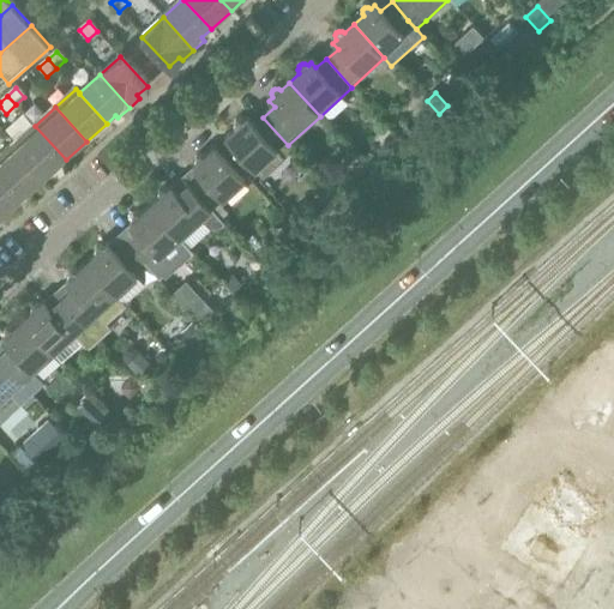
[(263,118),(253,126),(247,120),(244,122),(241,121),(239,121),(236,124),(234,126),(235,131),(226,140),(256,174),(288,145),(263,118)]
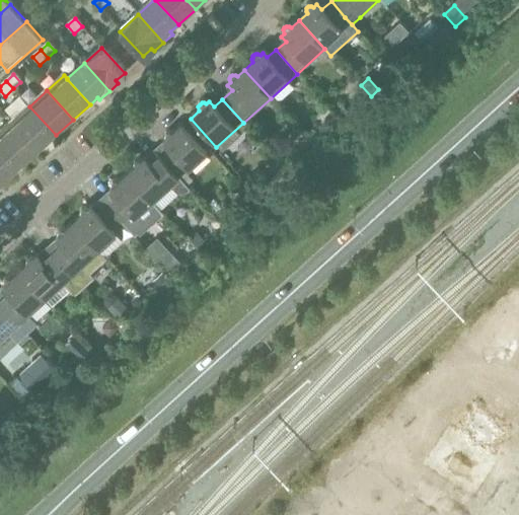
[(38,151),(56,135),(29,106),(12,123),(38,151)]
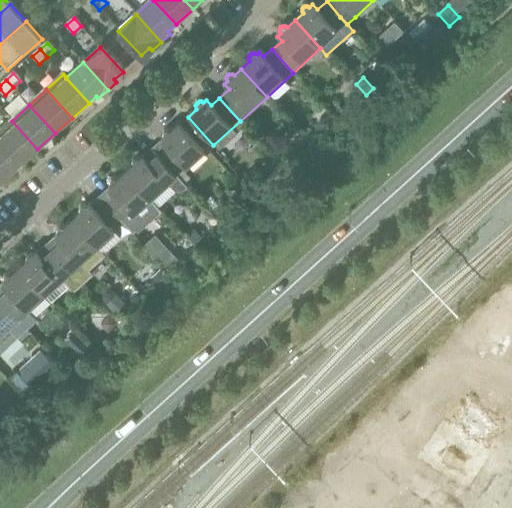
[(334,112),(339,119),(344,114),(339,108),(338,108),(334,112)]
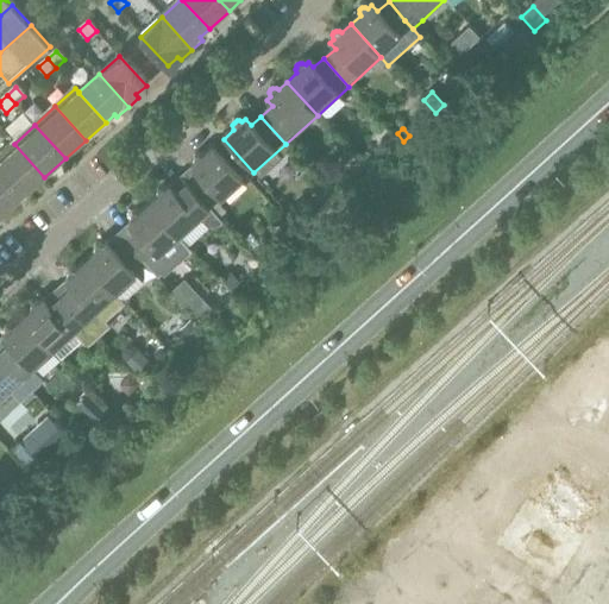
[(44,177),(14,144),(0,156),(0,168),(25,196),(44,177)]
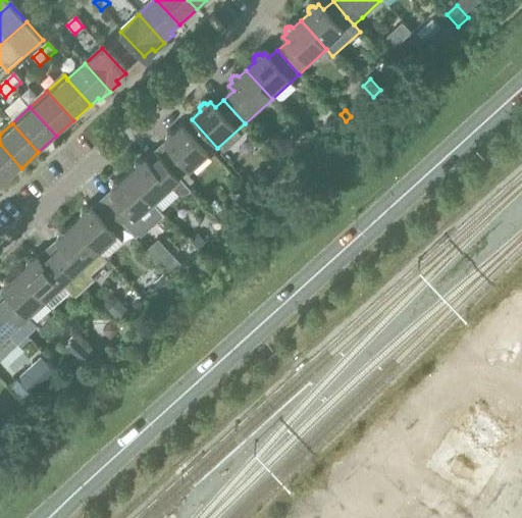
[(168,149),(160,156),(189,189),(194,184),(187,175),(209,156),(183,126),(174,135),(171,134),(170,134),(168,135),(166,136),(166,137),(166,139),(166,141),(164,144),(168,149)]
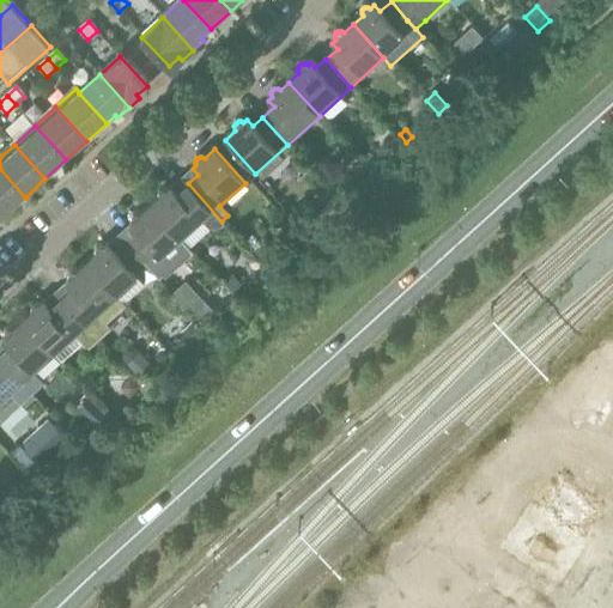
[(377,165),(369,156),(365,159),(372,169),(377,165)]
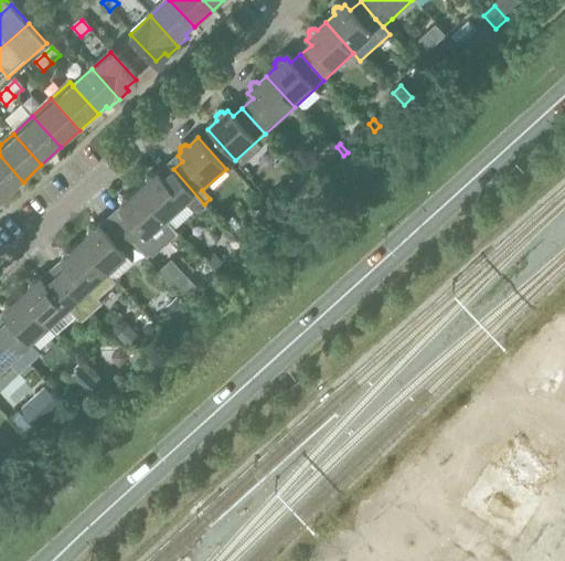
[(334,151),(324,160),(331,168),(341,159),(334,151)]
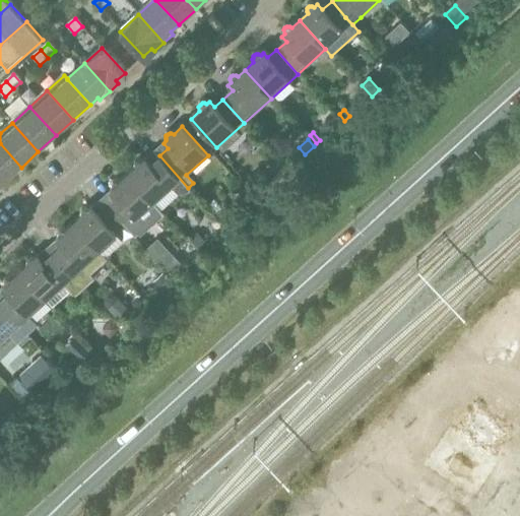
[(0,178),(4,183),(21,168),(0,143),(0,178)]
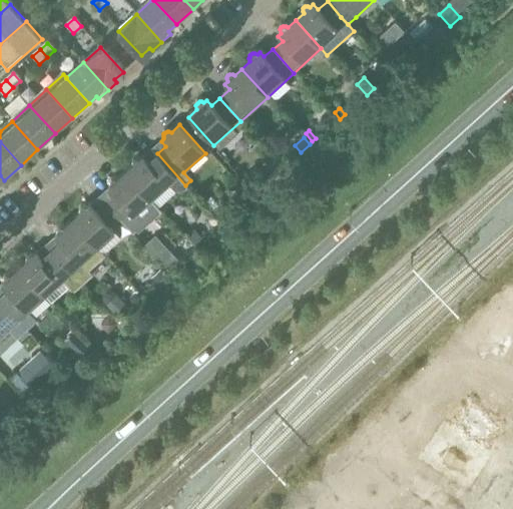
[(133,166),(126,173),(151,201),(168,186),(175,193),(178,193),(181,193),(184,191),(187,188),(184,186),(185,185),(157,153),(147,162),(143,157),(140,160),(138,159),(136,159),(134,160),(133,161),(132,164),(133,166)]
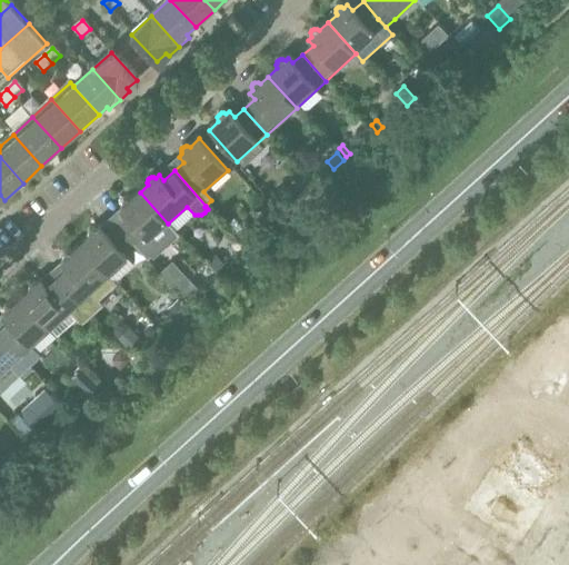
[(125,216),(116,224),(139,250),(148,260),(150,258),(153,260),(178,238),(176,236),(178,235),(168,224),(140,192),(131,200),(128,199),(125,199),(123,201),(122,205),(122,207),(120,210),(125,216)]
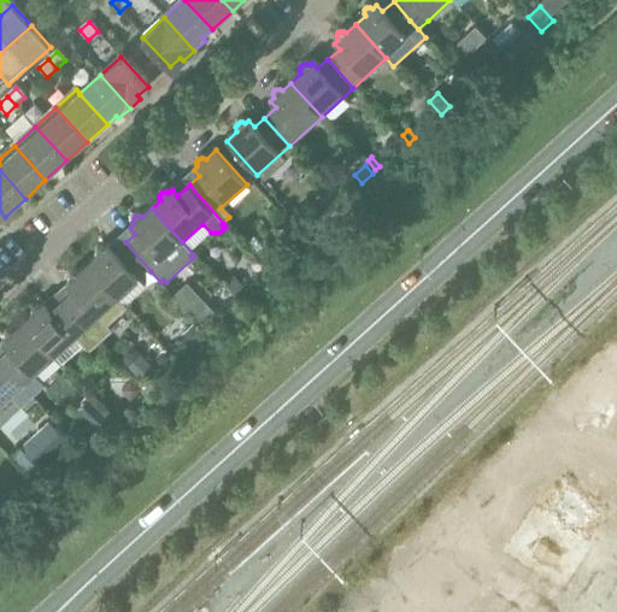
[(244,246),(250,253),(265,271),(276,262),(260,243),(254,237),(244,246)]
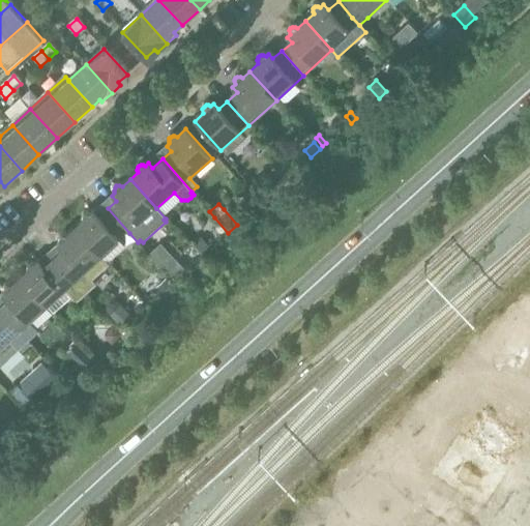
[(83,222),(75,229),(101,258),(108,265),(125,250),(119,242),(129,233),(108,208),(97,217),(93,212),(90,214),(88,214),(86,214),(83,216),(82,217),(83,222)]
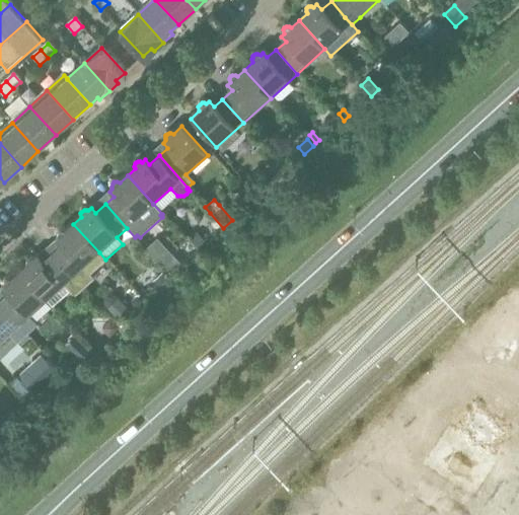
[(60,245),(52,253),(84,290),(93,282),(89,277),(106,261),(105,260),(99,252),(73,224),(66,231),(63,230),(62,230),(60,231),(58,232),(58,233),(58,235),(59,237),(56,240),(60,245)]
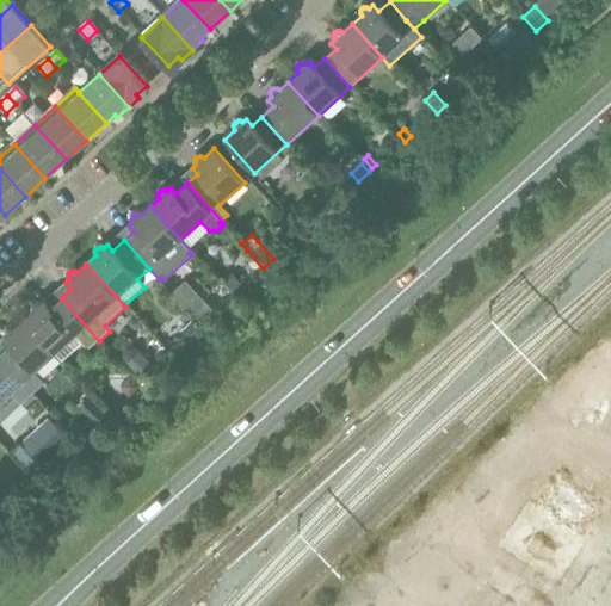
[(232,277),(223,284),(233,295),(241,288),(232,277)]
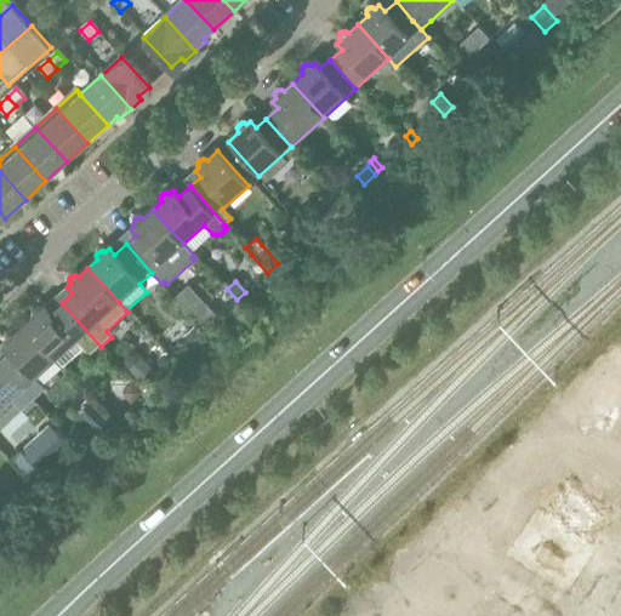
[(33,318),(23,326),(55,360),(75,342),(90,355),(101,347),(62,303),(50,313),(45,307),(41,309),(39,309),(36,309),(33,311),(33,312),(32,315),(33,318)]
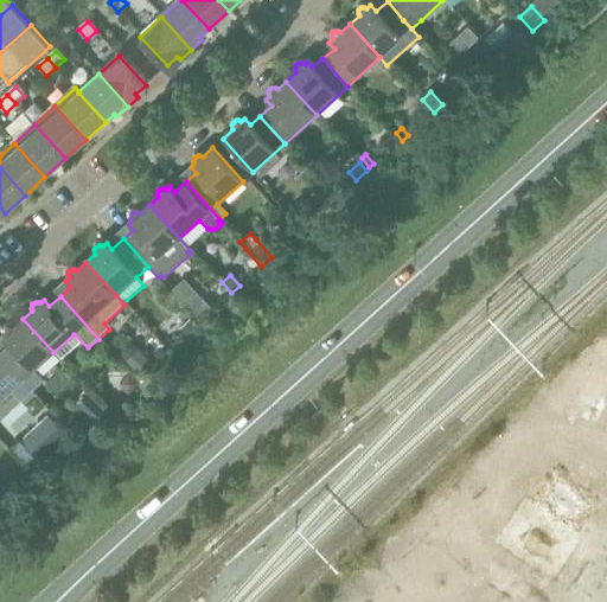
[(190,311),(199,321),(211,311),(202,300),(190,311)]
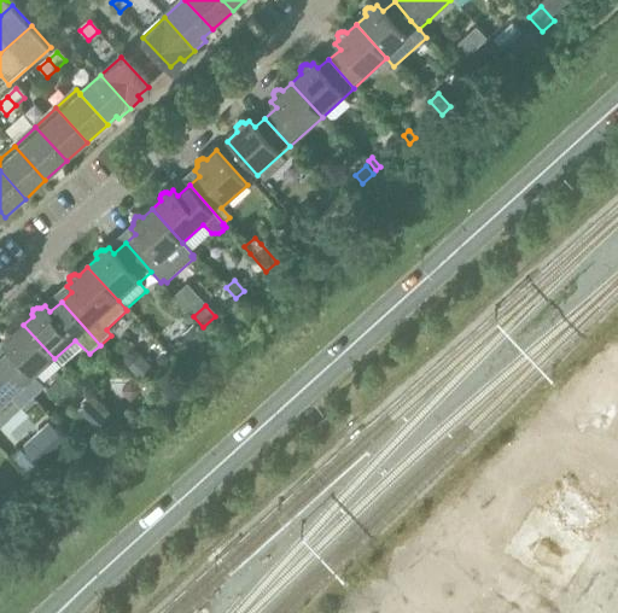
[(7,350),(0,356),(0,362),(22,387),(54,358),(23,325),(15,333),(11,332),(9,332),(6,334),(5,336),(4,338),(5,342),(3,344),(7,350)]
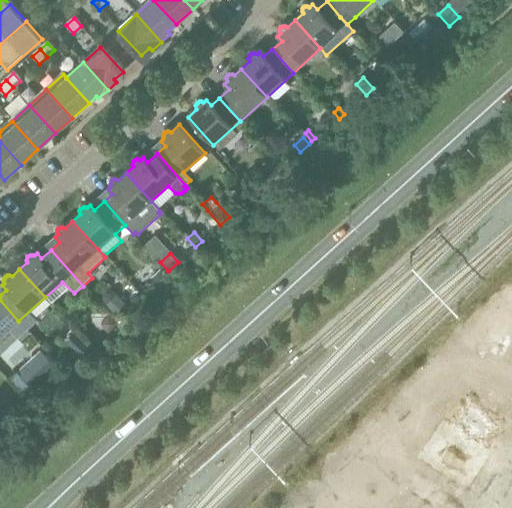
[(160,272),(151,280),(156,285),(165,277),(160,272)]
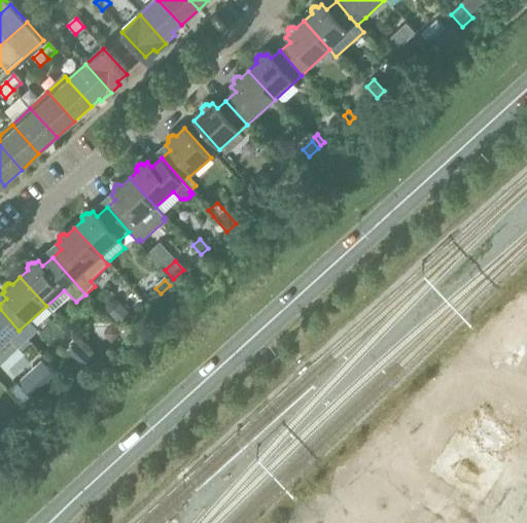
[(108,316),(118,327),(131,317),(120,305),(108,316)]
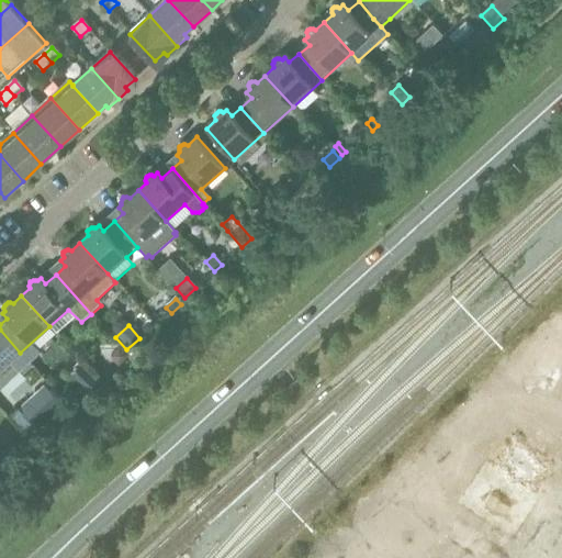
[(29,363),(20,353),(0,330),(0,386),(2,386),(19,371),(29,363)]
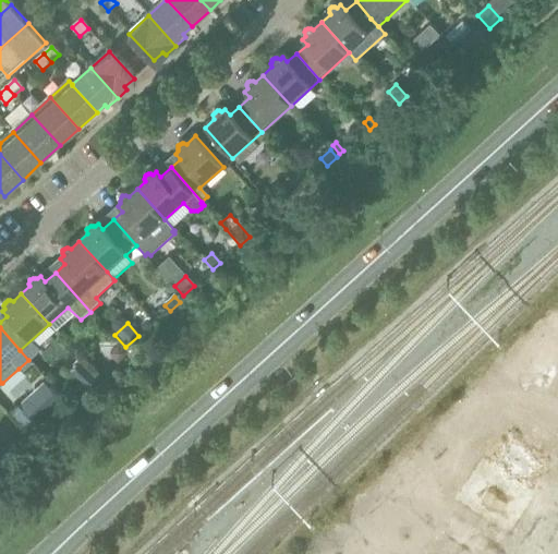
[(131,356),(120,344),(112,351),(111,359),(118,368),(131,356)]
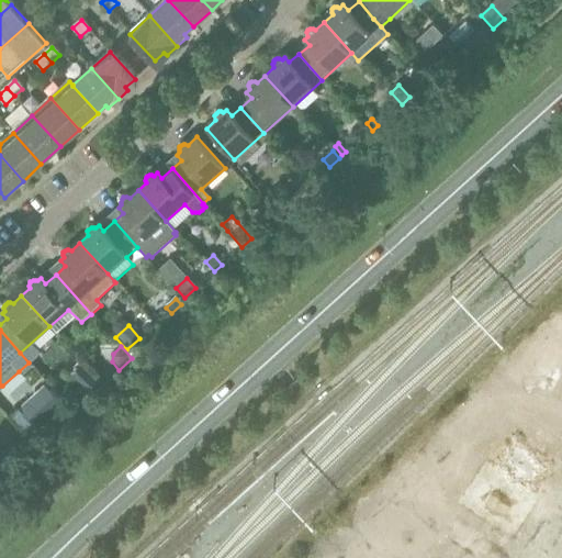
[(87,393),(97,384),(89,376),(79,384),(87,393)]
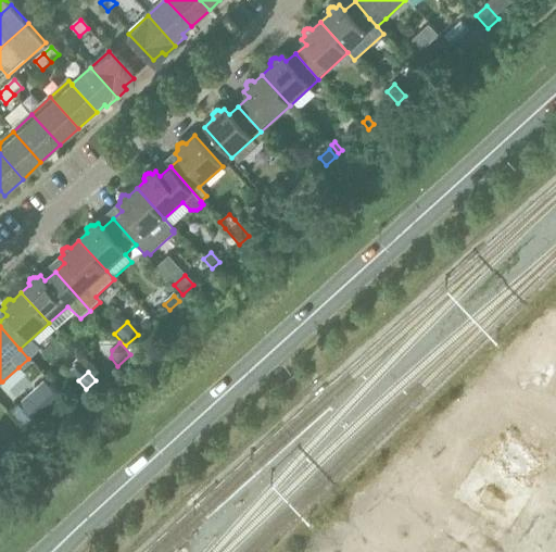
[(19,406),(37,427),(63,403),(43,383),(19,406)]
